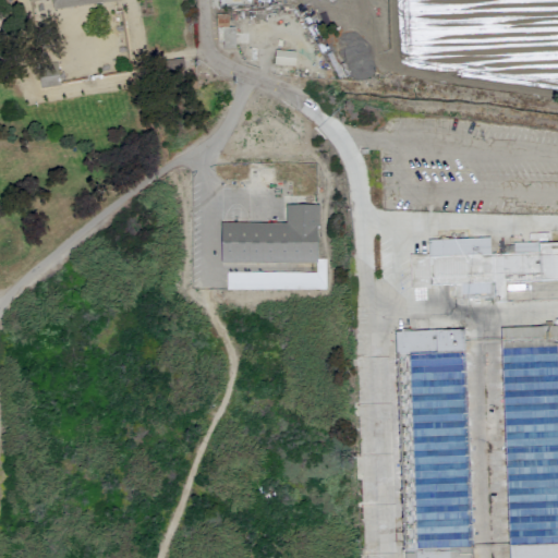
[(48,0),(119,0),(50,10),(48,0)]
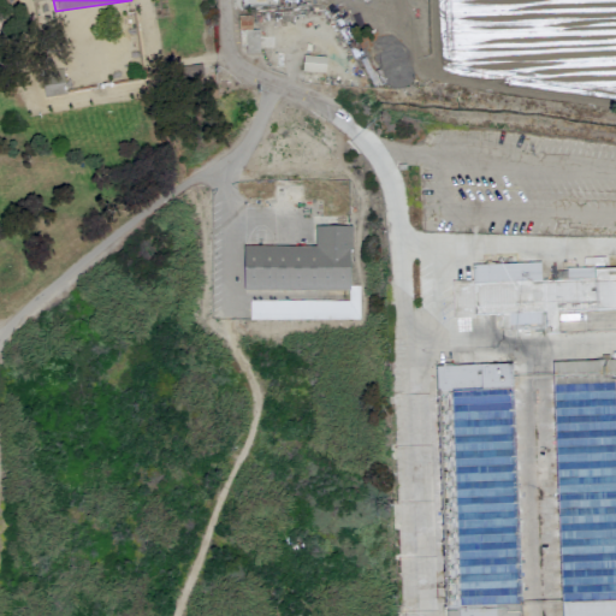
[(250,16),(241,16),(241,54),(259,54),(258,30),(250,30),(250,16)]
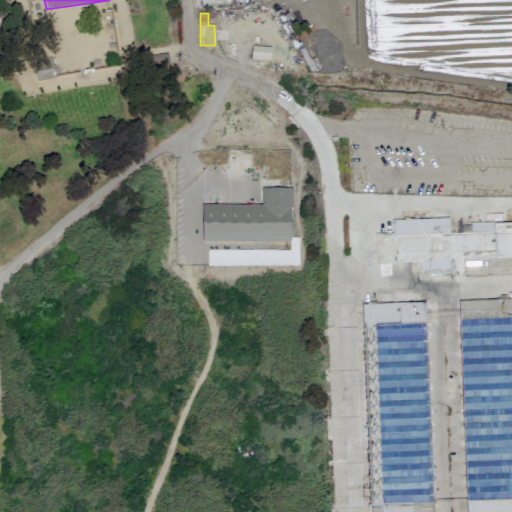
[(270,61),(271,48),(252,47),(251,59),(270,61)]
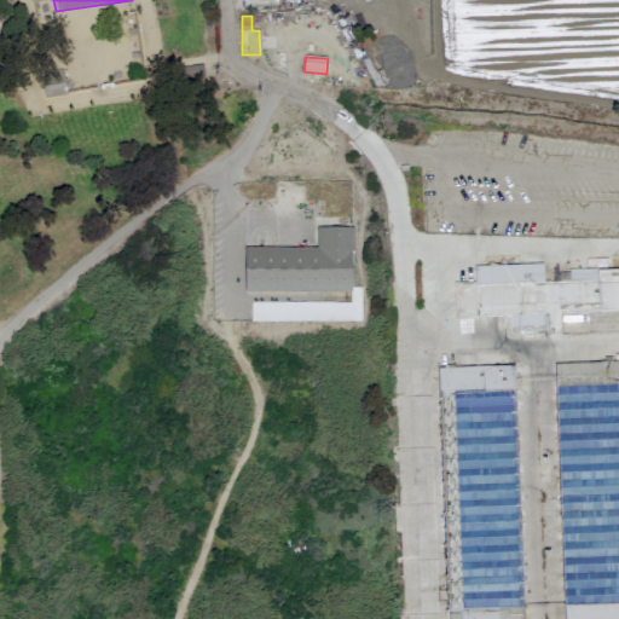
[(352,229),(317,229),(317,249),(244,248),(244,291),(352,293),(352,229)]
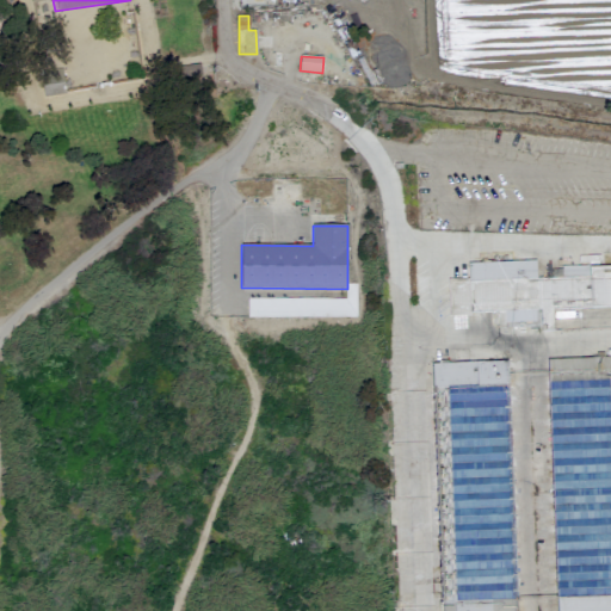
[(468,263),(469,313),(498,312),(498,328),(551,327),(551,307),(610,306),(610,265),(561,266),(561,277),(536,278),(536,261),(468,263)]
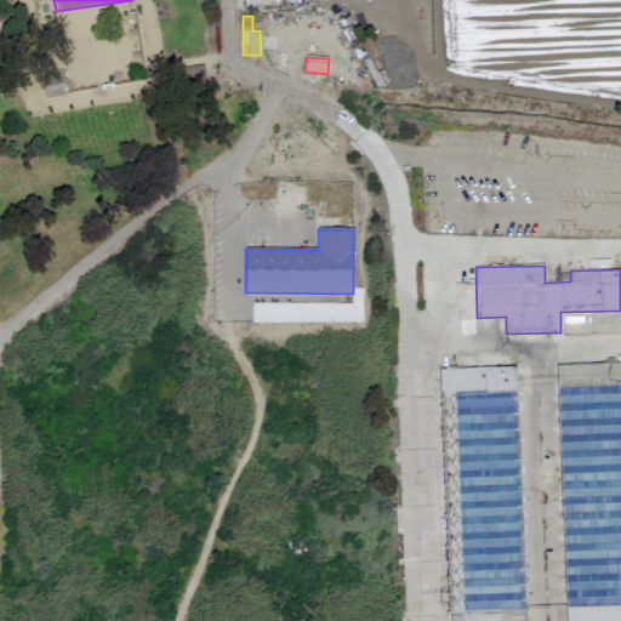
[(476,283),(455,284),(456,320),(477,319),(476,283)]
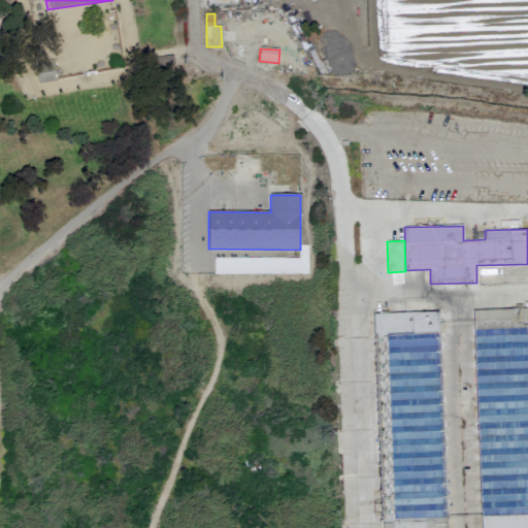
[(215,274),(307,274),(307,244),(299,244),(299,258),(215,258),(215,274)]
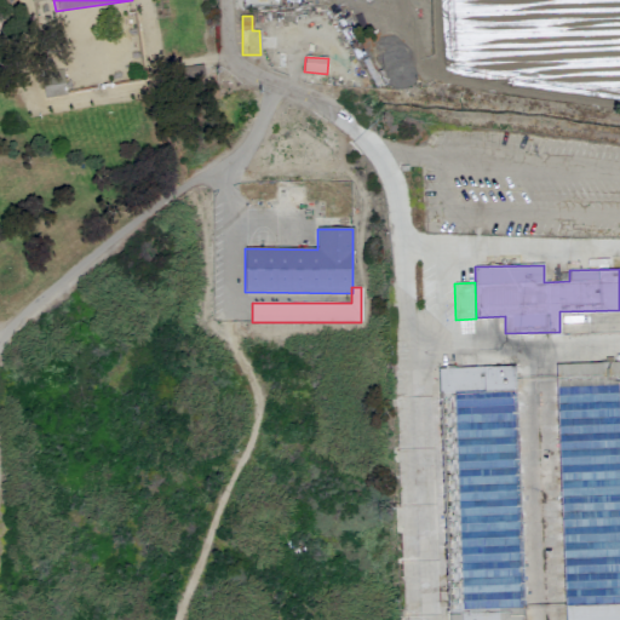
[(563,619),(619,619),(619,442),(619,384),(619,362),(556,365),(563,619)]
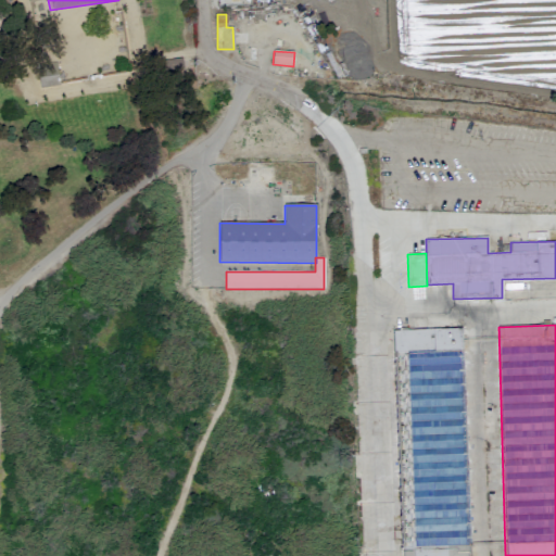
[(393,331),(393,351),(406,355),(407,388),(406,392),(402,406),(399,406),(401,469),(400,469),(401,490),(405,489),(396,514),(403,516),(409,541),(404,555),(469,555),(465,436),(484,434),(484,426),(493,419),(492,424),(501,424),(501,419),(464,407),(460,329),(393,331)]
